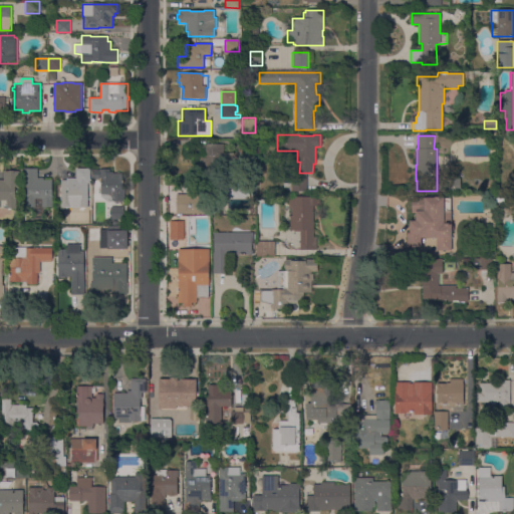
[(223,153),(237,154),(237,148),(251,148),(250,173),(200,171),(200,158),(206,158),(206,144),(223,145),(223,153)]
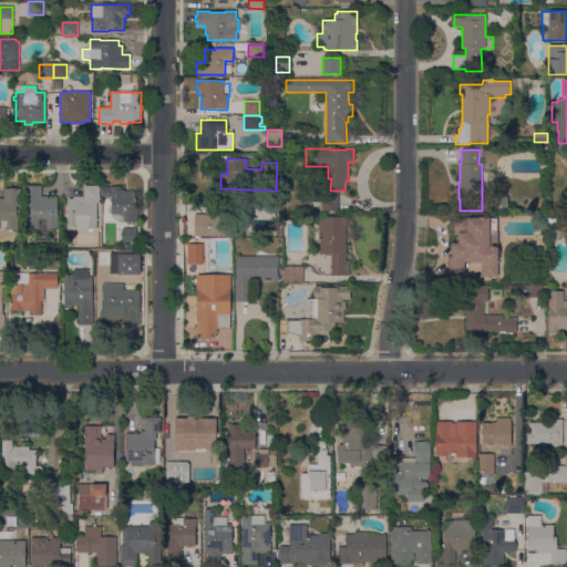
[(26,229),(26,186),(41,186),(41,196),(48,196),(48,198),(58,198),(58,229),(26,229)]
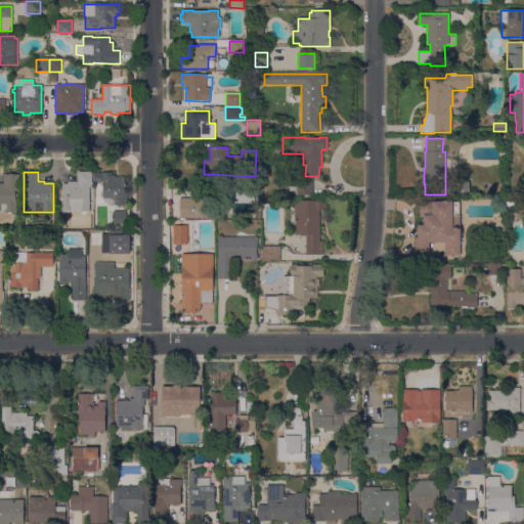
[(61,184),(68,184),(68,181),(77,181),(77,172),(92,172),(92,187),(90,187),(89,212),(61,212),(61,184)]
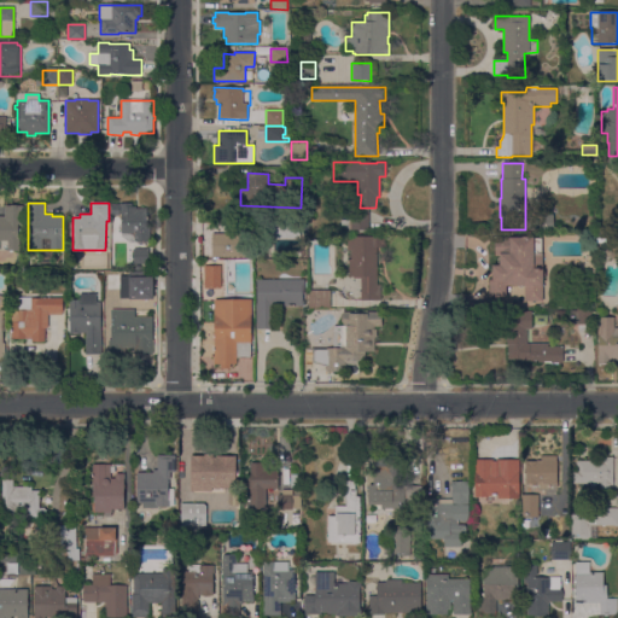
[(121,215),(111,215),(111,203),(132,203),(132,207),(135,207),(135,208),(150,208),(150,243),(129,243),(121,237),(121,215)]
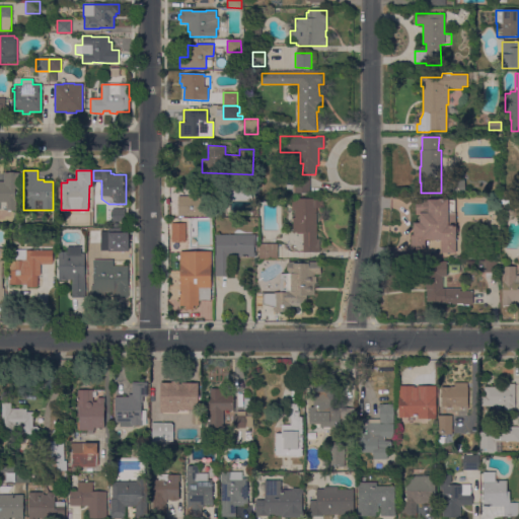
[(0,181),(4,181),(4,173),(18,173),(18,184),(15,184),(16,211),(6,211),(6,202),(0,202),(0,181)]
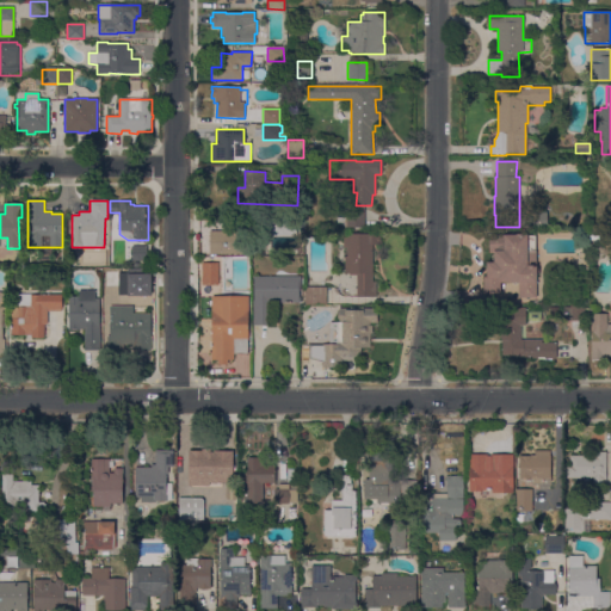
[(337,208),(364,208),(364,227),(337,227),(337,208)]
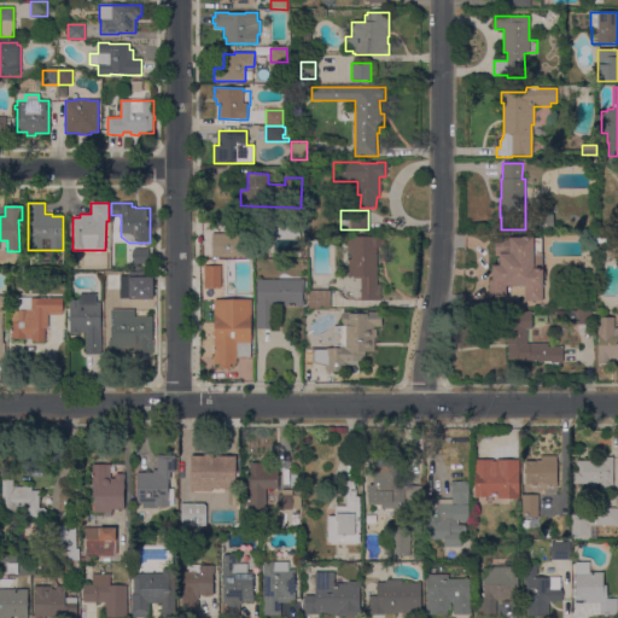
[(264,243),(250,243),(250,223),(264,222),(264,243)]
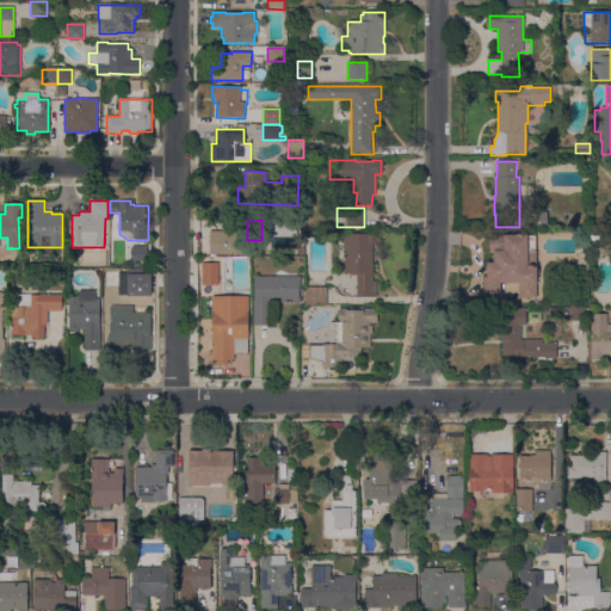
[(304,236),(273,236),(275,220),(304,220),(304,232),(304,236)]
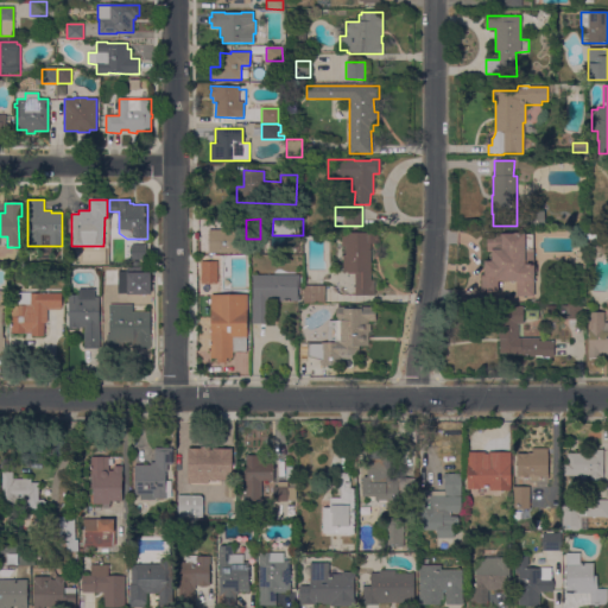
[(198,230),(241,230),(241,252),(209,252),(209,251),(198,251),(198,230)]
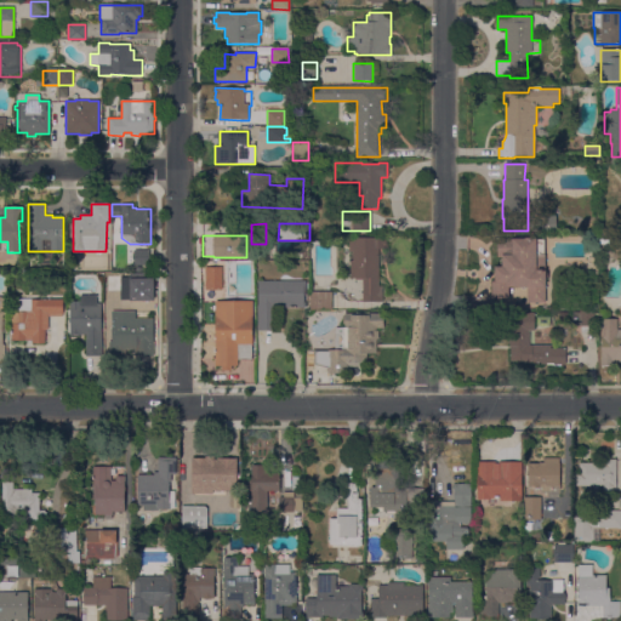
[(351,261),(353,261),(353,254),(348,254),(348,238),(387,238),(387,245),(386,245),(386,249),(379,249),(379,286),(382,286),(382,302),(363,302),(363,279),(351,278),(351,261)]
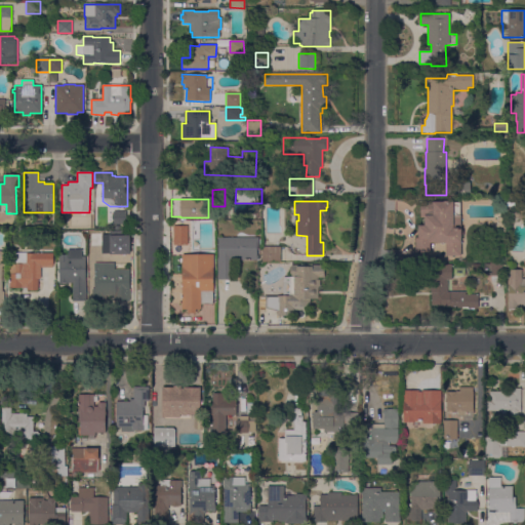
[(445,255),(445,242),(430,242),(430,253),(415,253),(415,237),(416,237),(416,225),(423,225),(423,216),(420,216),(420,201),(461,202),(460,255),(445,255)]
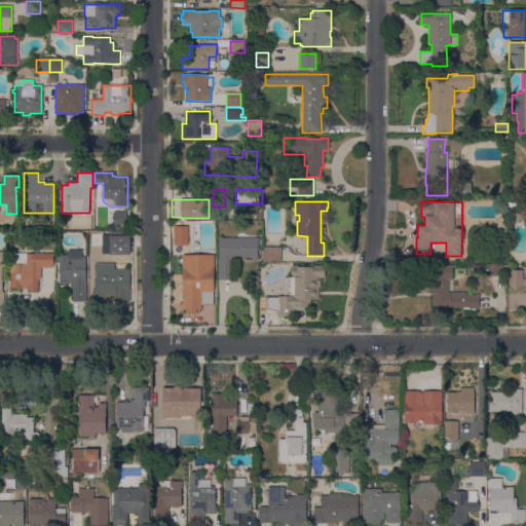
[(120,231),(120,225),(114,225),(113,212),(126,212),(126,225),(124,225),(124,231),(120,231)]
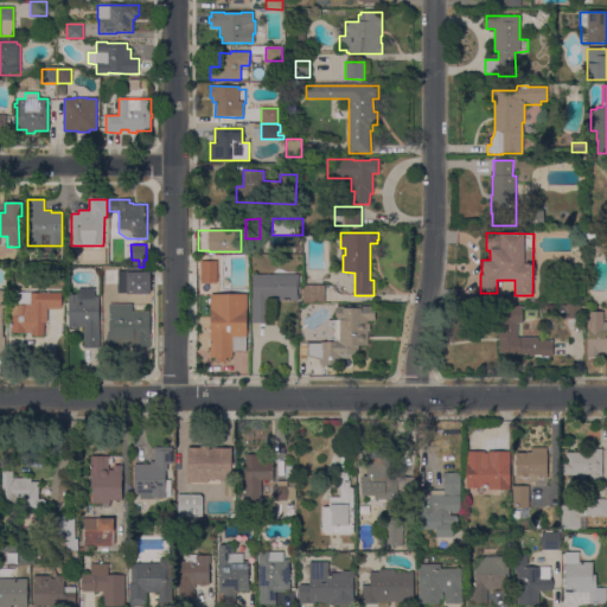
[(217,283),(200,283),(200,261),(217,261),(217,283)]
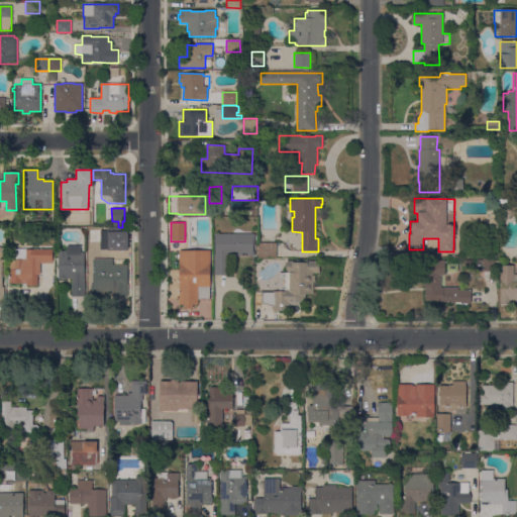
[(127,232),(128,232),(129,237),(128,237),(128,244),(116,244),(116,249),(109,249),(109,242),(108,242),(108,238),(109,238),(109,232),(115,232),(115,227),(118,227),(122,227),(127,227),(127,232)]
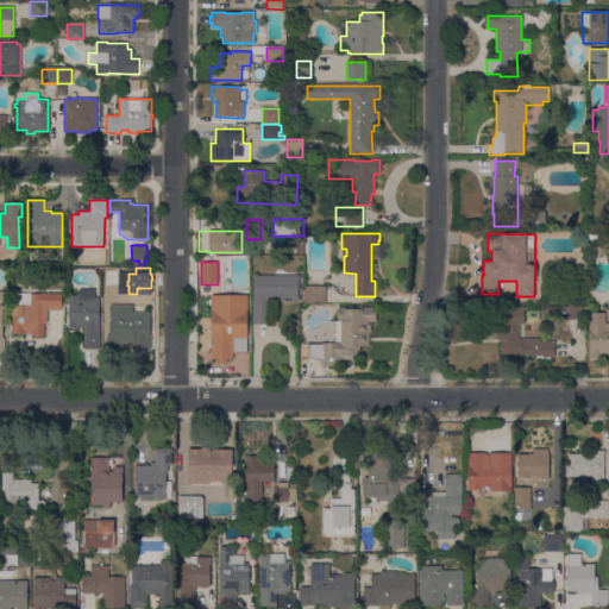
[(104,269),(120,269),(120,284),(104,284),(104,269)]
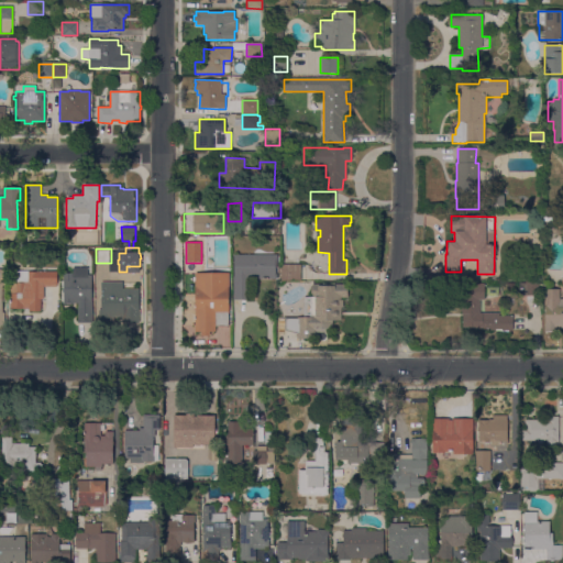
[(233,255),(277,254),(277,268),(280,268),(280,274),(276,274),(276,279),(251,279),(251,299),(233,299),(233,277),(233,255)]
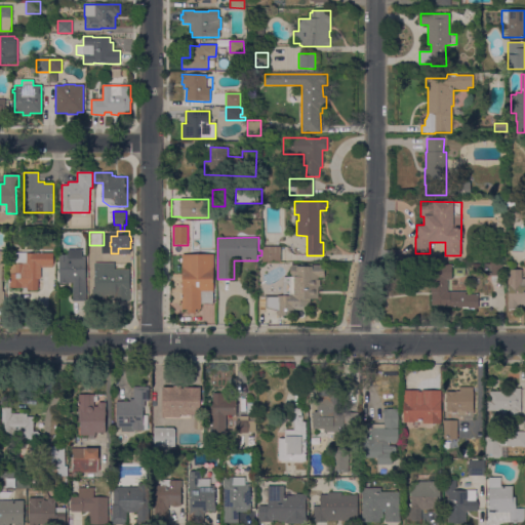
[(280,246),(280,261),(261,261),(261,246),(280,246)]
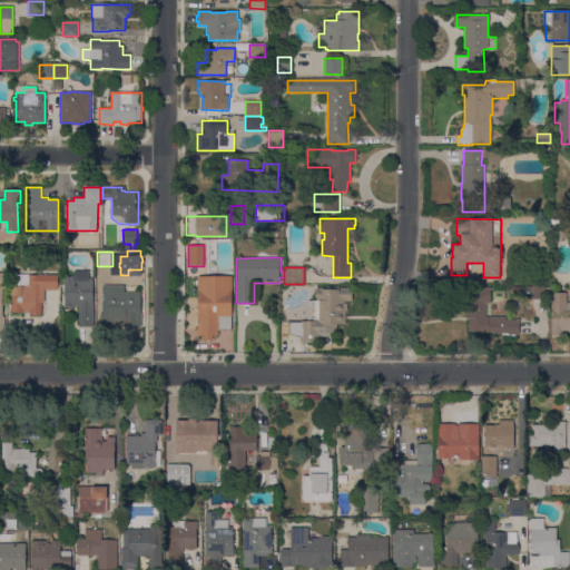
[(58,275),(58,287),(57,287),(57,291),(43,291),(43,303),(41,303),(41,315),(37,315),(33,315),(29,315),(29,313),(23,313),(23,312),(8,312),(8,296),(15,296),(15,286),(16,286),(16,274),(28,274),(28,275),(58,275)]
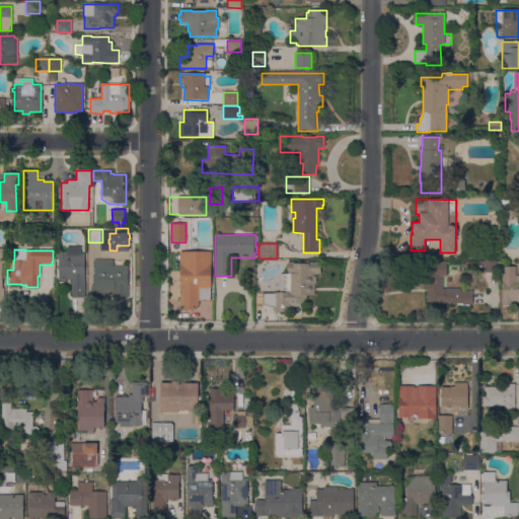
[(85,253),(84,297),(71,297),(71,280),(67,280),(67,281),(58,281),(58,251),(69,251),(69,253),(85,253)]
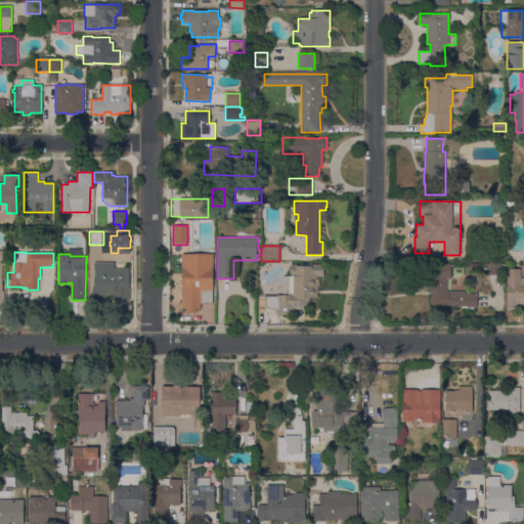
[(213,291),(212,291),(212,304),(201,304),(201,308),(194,308),(194,312),(186,312),(186,309),(181,309),(181,254),(213,254),(213,291)]
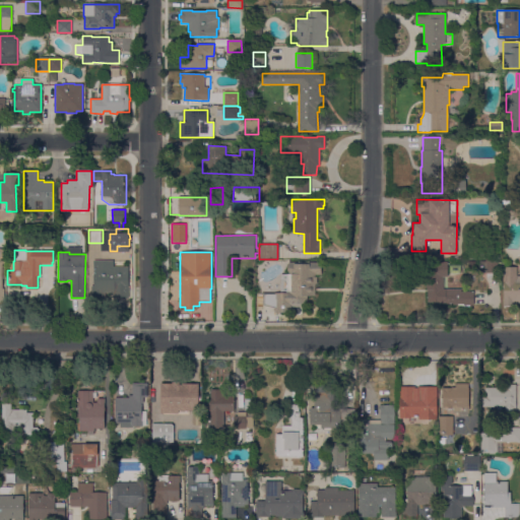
[(114,260),(113,267),(128,267),(128,286),(129,286),(129,300),(113,300),(113,296),(93,296),(93,291),(90,291),(90,285),(93,285),(93,260),(114,260)]
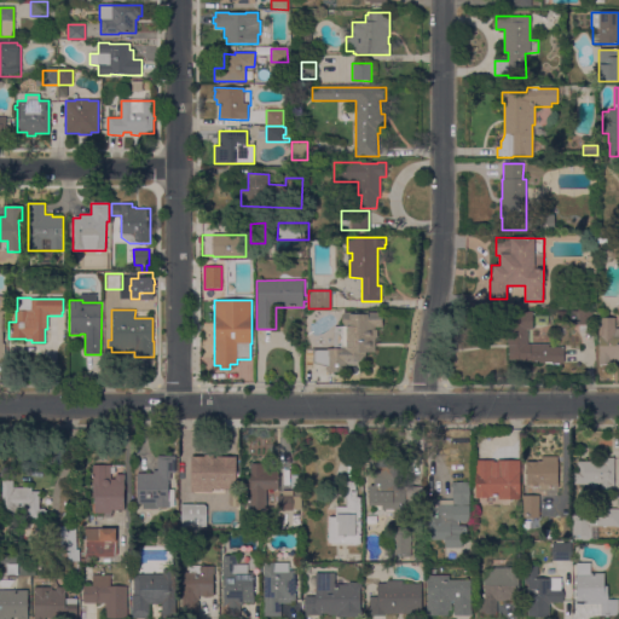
[(593,310),(593,312),(595,312),(595,318),(593,318),(593,324),(578,324),(578,310),(593,310)]
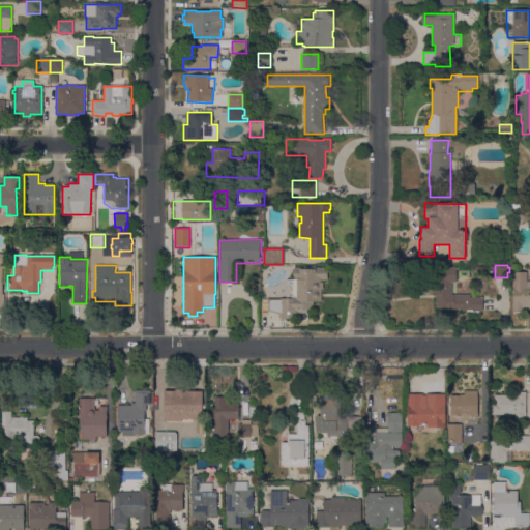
[(267,298),(285,298),(285,280),(294,280),(294,277),(292,277),(292,270),(294,270),(294,267),(303,267),(303,266),(315,266),(315,267),(327,267),(327,280),(321,280),(321,282),(323,282),(323,289),(321,289),(321,301),(313,301),(313,311),(298,311),(298,318),(280,318),(280,315),(268,312),(267,298)]
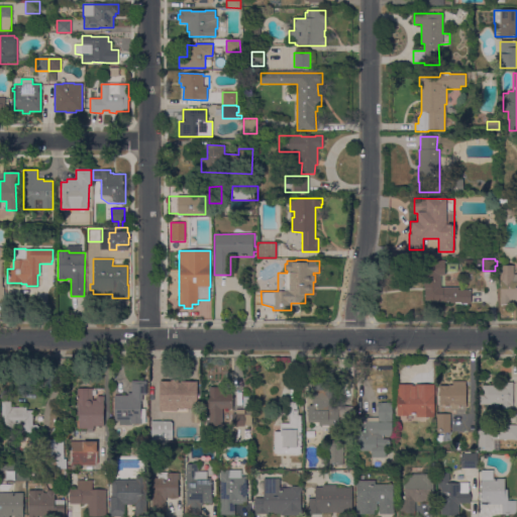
[(444,276),(440,276),(440,288),(462,287),(462,290),(471,290),(471,303),(450,303),(450,301),(424,302),(424,261),(444,260),(444,276)]
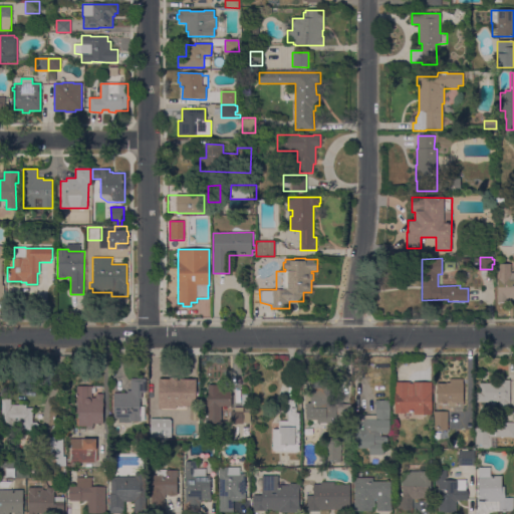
[(470,258),(470,266),(462,266),(462,258),(470,258)]
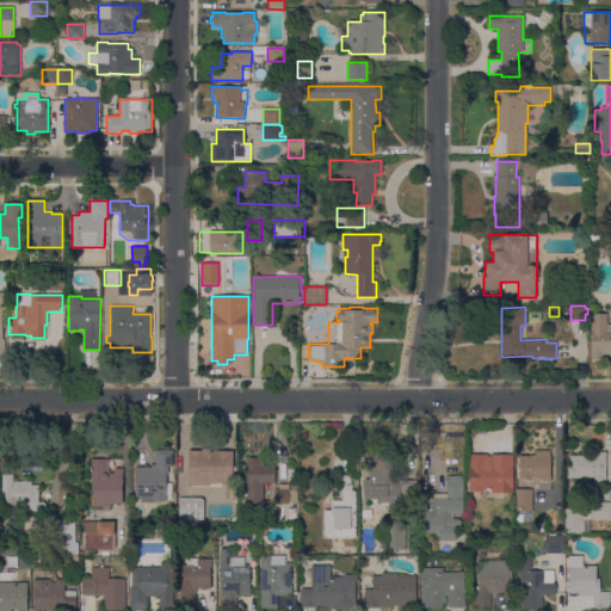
[(541,312),(541,321),(528,321),(528,312),(541,312)]
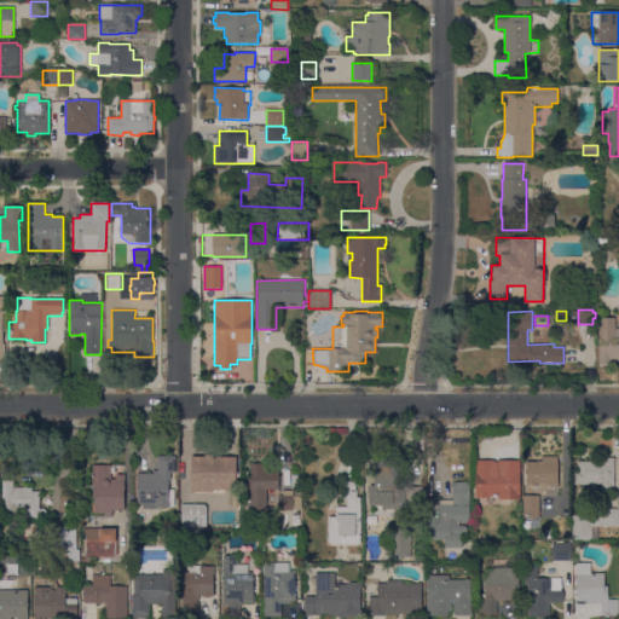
[(618,360),(609,360),(609,364),(600,364),(599,317),(615,317),(615,329),(618,329),(618,360)]
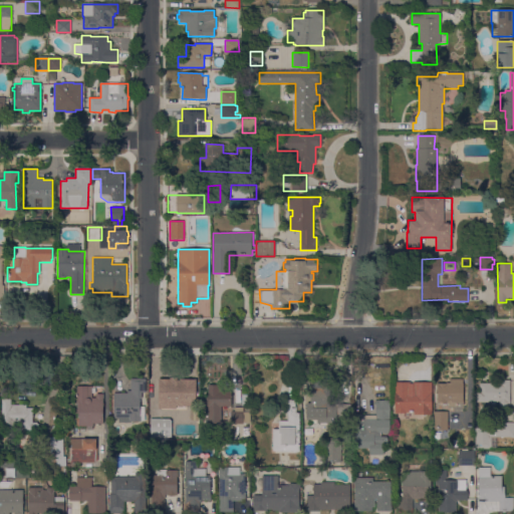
[(159,378),(170,379),(170,377),(177,377),(177,380),(180,380),(180,379),(196,379),(195,406),(176,406),(176,408),(159,408),(159,378)]
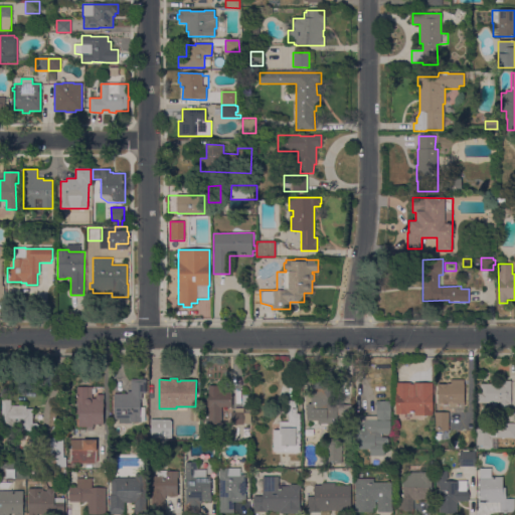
[(146,379),(146,393),(141,393),(141,399),(140,400),(140,407),(145,407),(145,422),(131,422),(131,423),(119,423),(119,419),(114,419),(114,394),(127,393),(127,391),(131,391),(131,379),(146,379)]
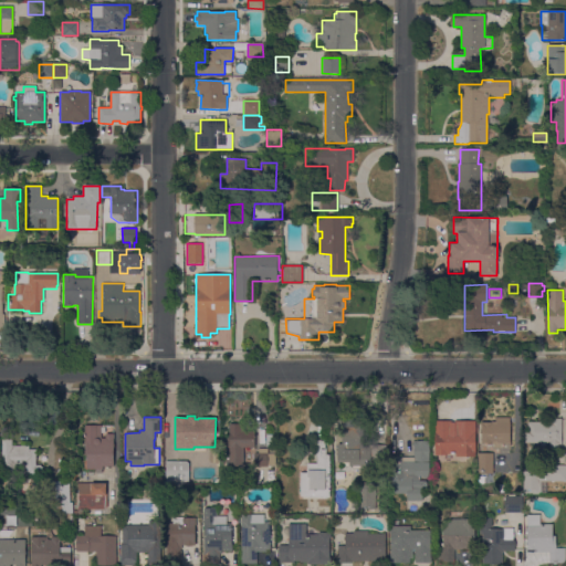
[(481,422),(495,422),(495,417),(511,417),(511,443),(502,443),(502,448),(492,448),(492,443),(481,443),(481,422)]
